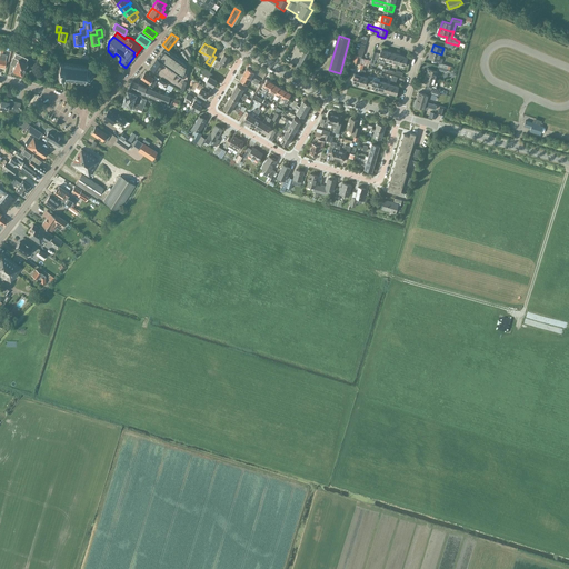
[(189,47),(181,51),(186,60),(195,55),(193,53),(193,52),(196,49),(192,47),(190,49),(189,47)]
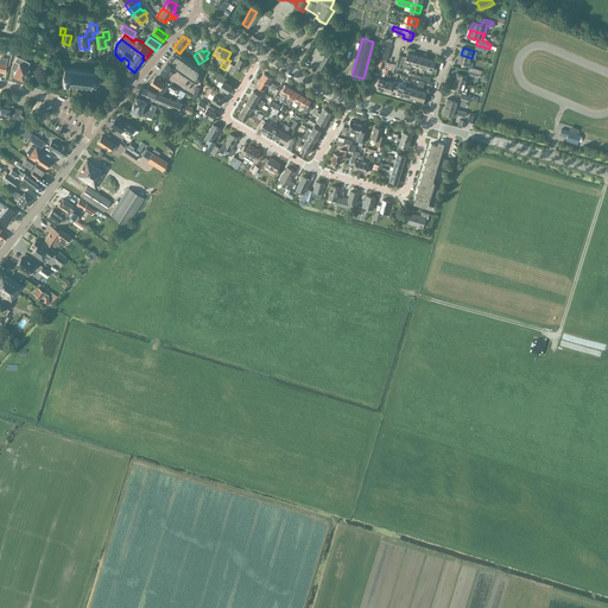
[(176,52),(169,62),(176,68),(175,69),(192,82),(196,84),(198,83),(200,78),(201,73),(200,70),(181,57),(182,56),(176,52)]
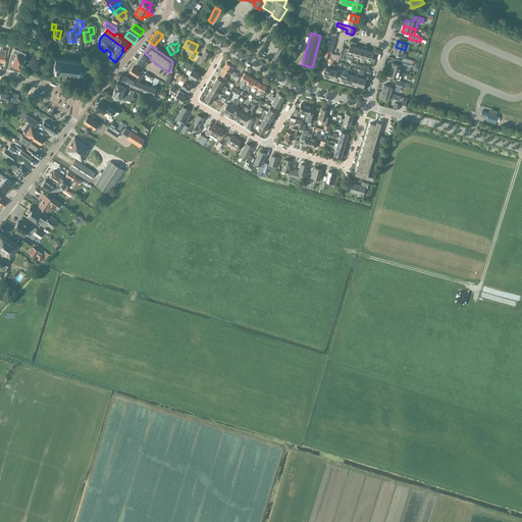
[(343,47),(341,53),(344,54),(348,55),(349,53),(354,55),(356,47),(350,45),(349,49),(347,48),(343,47)]
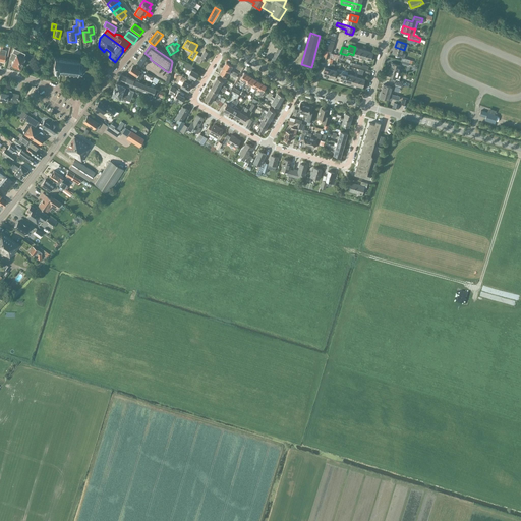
[(353,55),(359,56),(361,49),(355,47),(353,55)]
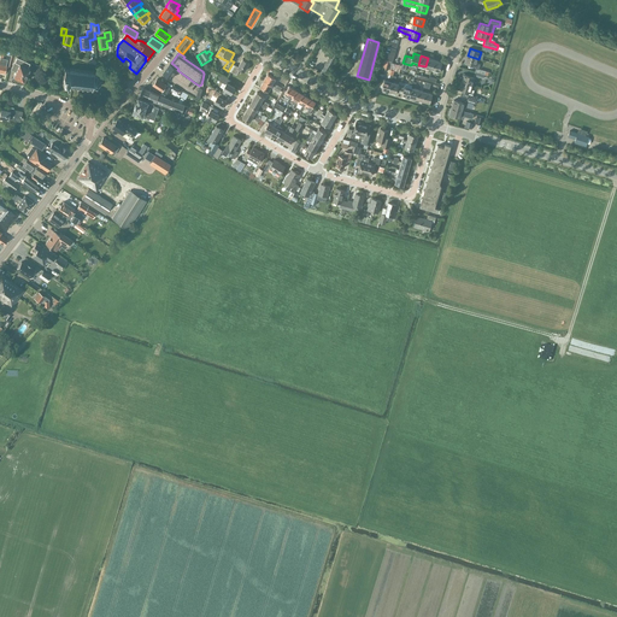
[(476,69),(476,72),(485,75),(486,71),(479,69),(481,64),(477,63),(479,59),(468,56),(465,63),(476,66),(475,68),(476,69)]
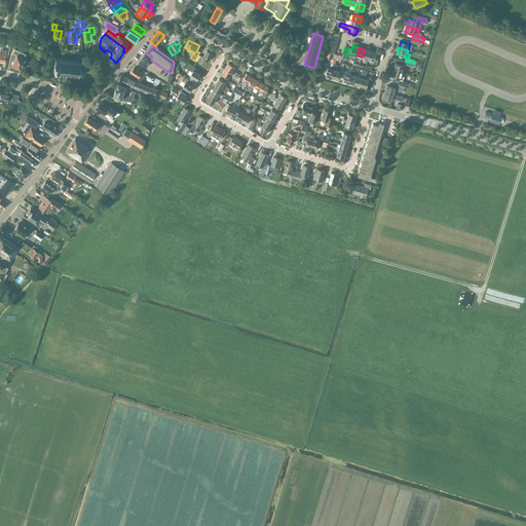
[(12,66),(20,70),(25,60),(21,58),(24,53),(15,49),(9,60),(13,62),(12,66)]
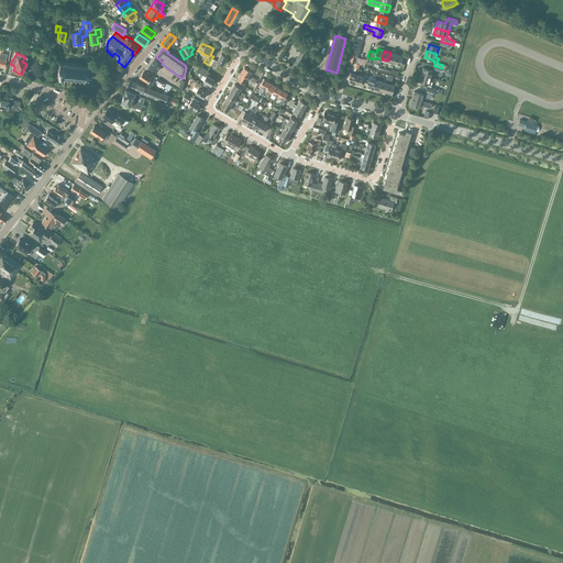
[(390,65),(394,65),(395,63),(397,55),(390,53),(388,61),(392,62),(390,65)]
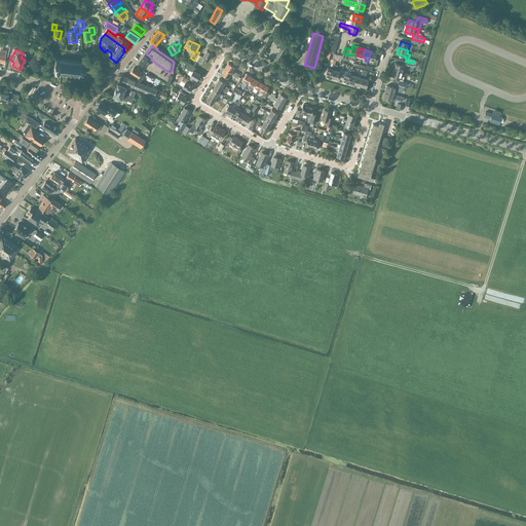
[(204,59),(209,61),(213,53),(208,50),(203,57),(200,55),(197,61),(201,64),(204,59)]
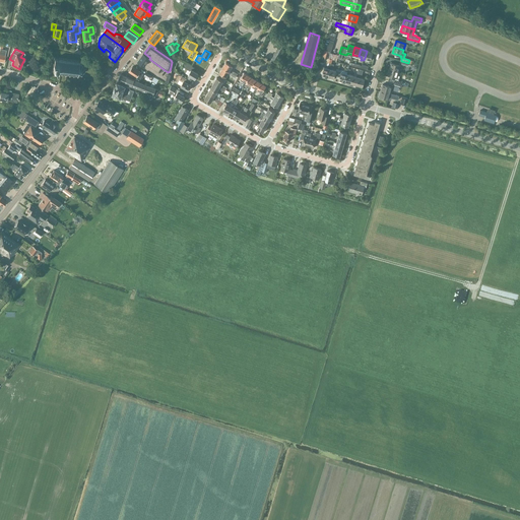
[(367,51),(365,58),(371,60),(372,60),(374,55),(373,54),(373,52),(367,51)]
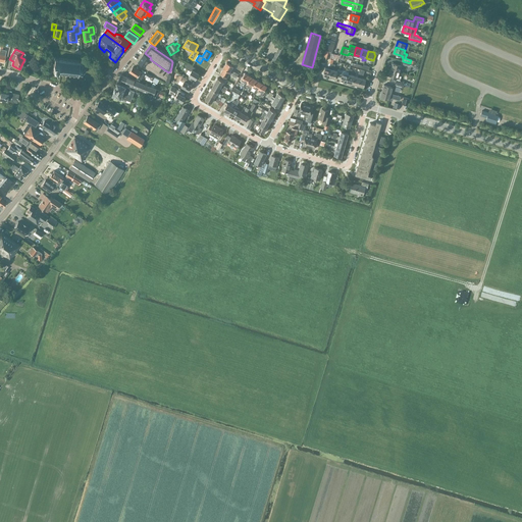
[(151,58),(145,54),(144,53),(138,61),(144,66),(151,58)]
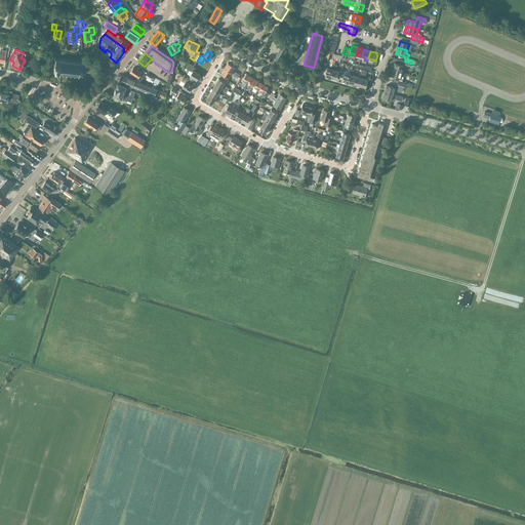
[(54,64),(53,64),(53,69),(54,69),(53,73),(56,73),(56,74),(58,74),(58,73),(62,74),(62,75),(63,75),(63,74),(66,74),(65,75),(67,75),(67,74),(69,75),(69,76),(71,76),(71,75),(73,75),(73,76),(75,77),(75,76),(77,76),(77,77),(78,77),(79,75),(81,75),(82,76),(83,75),(82,74),(83,72),(84,73),(85,72),(84,71),(84,69),(85,69),(85,67),(84,67),(83,66),(84,65),(83,64),(82,65),(79,64),(80,63),(79,62),(79,63),(77,63),(77,62),(76,62),(75,63),(73,63),(73,62),(71,61),(71,62),(69,62),(69,61),(68,61),(67,62),(65,61),(65,59),(64,59),(63,61),(59,61),(61,59),(58,59),(58,61),(55,59),(54,64)]
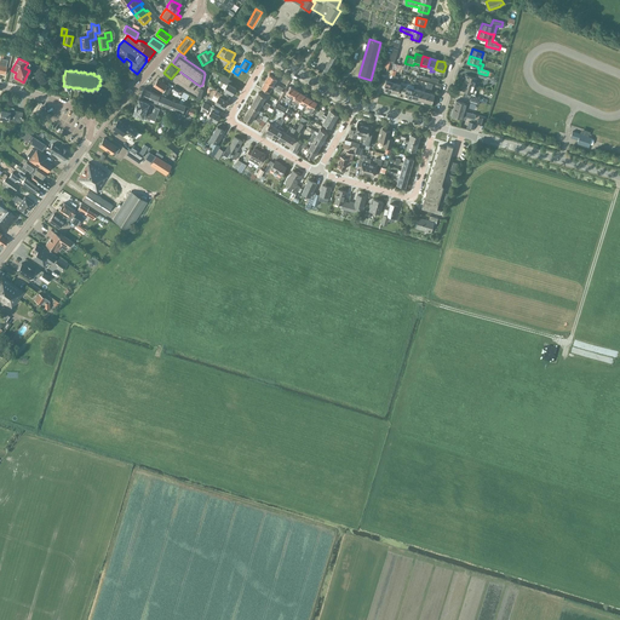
[(269,74),(265,81),(283,91),(286,90),(287,87),(285,86),(283,89),(281,86),(275,82),(277,79),(269,74)]
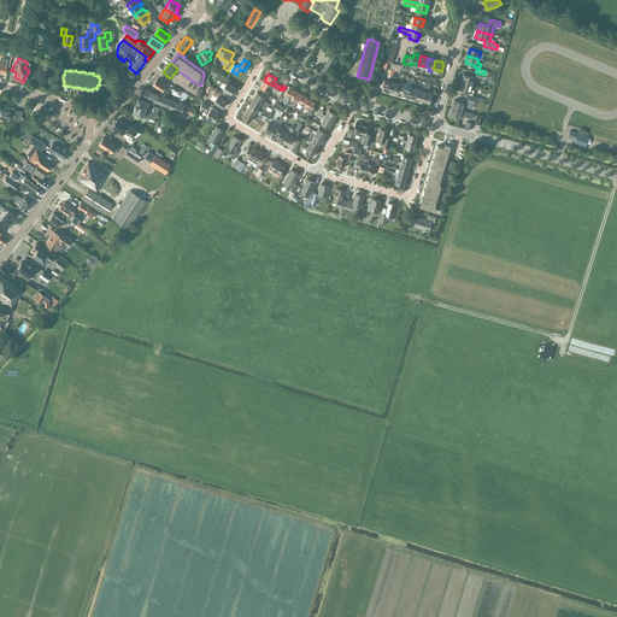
[(229,80),(224,76),(222,75),(218,80),(225,84),(223,89),(231,94),(235,87),(228,83),(229,80)]
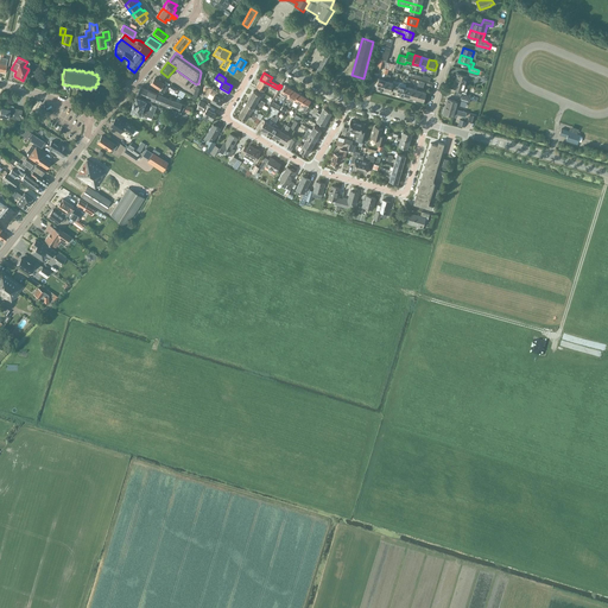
[(379,78),(377,88),(384,90),(388,75),(385,74),(384,77),(385,78),(384,80),(379,78)]
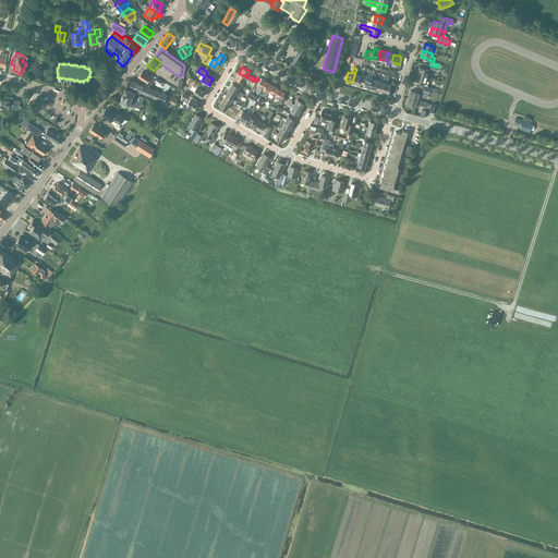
[(429,71),(420,68),(417,74),(427,77),(429,71)]
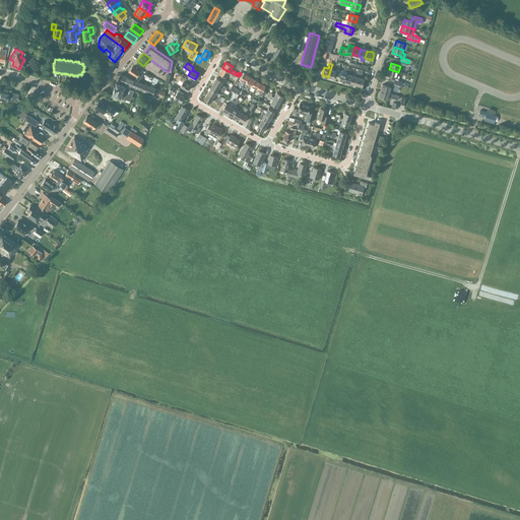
[(332,64),(328,77),(334,78),(335,76),(337,77),(339,71),(336,71),(332,69),(332,68),(333,68),(334,65),(333,65),(332,64)]
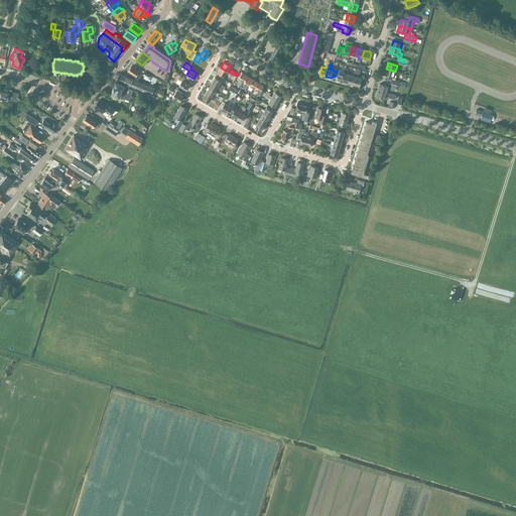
[(131,67),(128,72),(139,79),(143,74),(140,72),(131,67)]
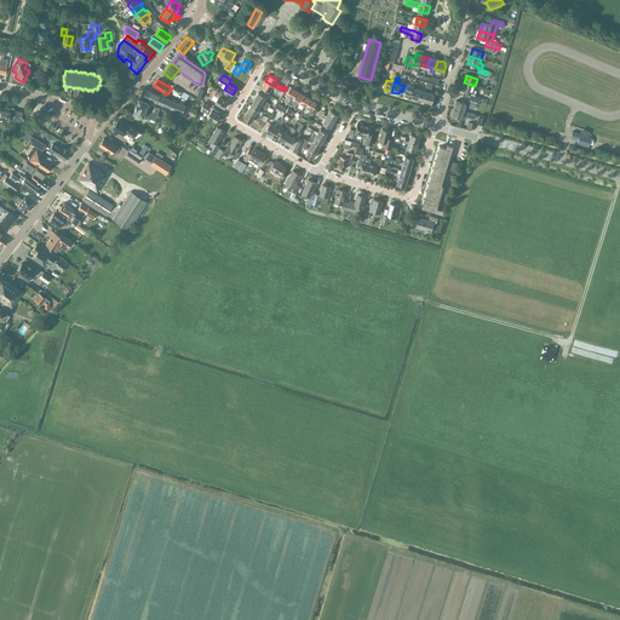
[(265,81),(262,87),(269,92),(273,87),(282,93),(283,91),(265,81)]
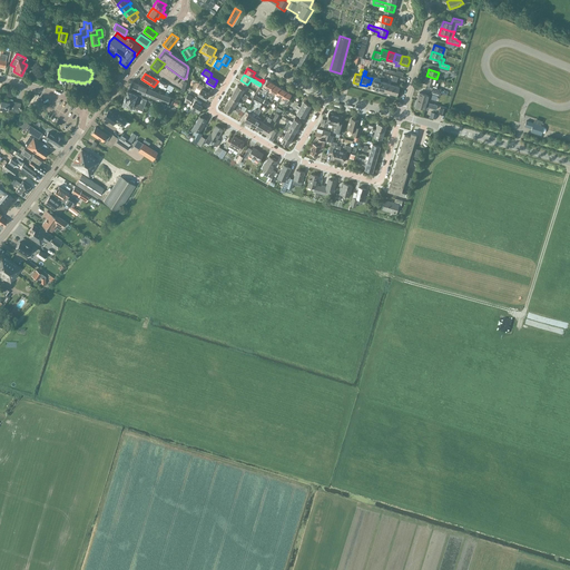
[(372,78),(370,85),(372,85),(372,88),(379,90),(382,76),(380,75),(379,79),(374,78),(374,79),(372,78)]
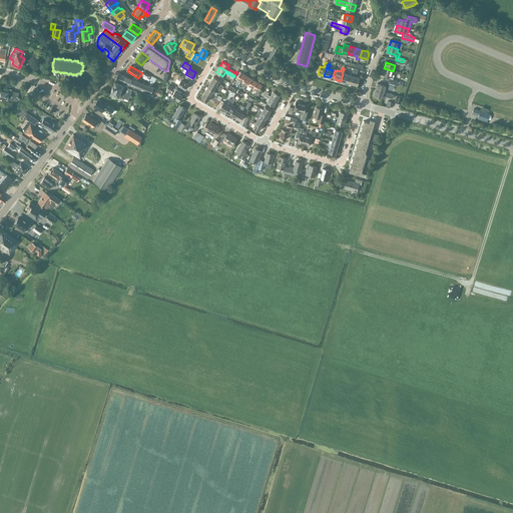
[(346,72),(347,69),(344,68),(341,81),(347,82),(349,75),(345,73),(345,72),(346,72)]
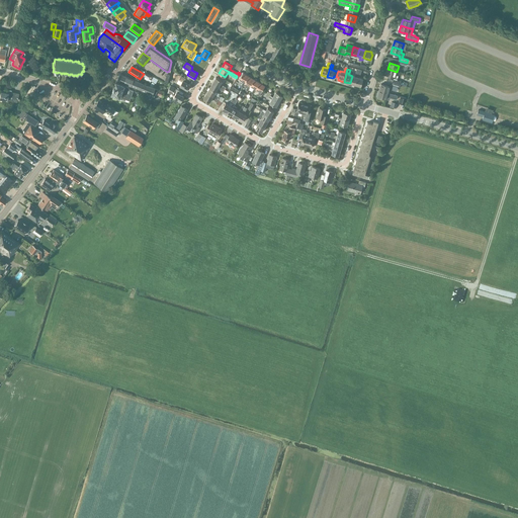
[(350,83),(355,85),(360,70),(357,69),(355,75),(356,75),(355,77),(352,76),(350,83)]
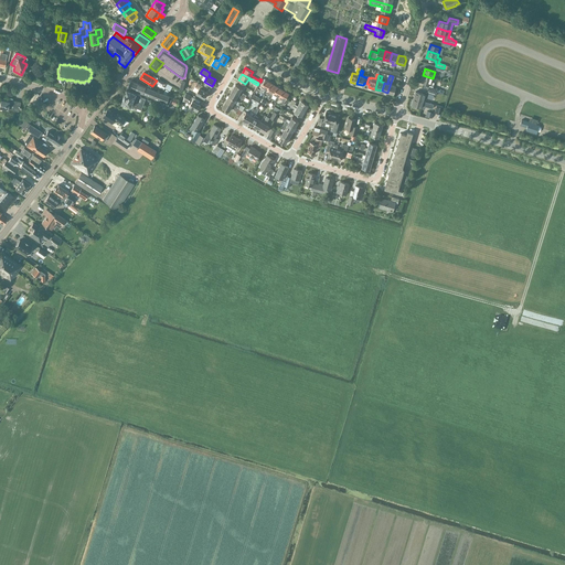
[(428,91),(437,93),(438,89),(433,87),(434,83),(432,82),(433,78),(423,75),(422,82),(430,85),(428,91)]
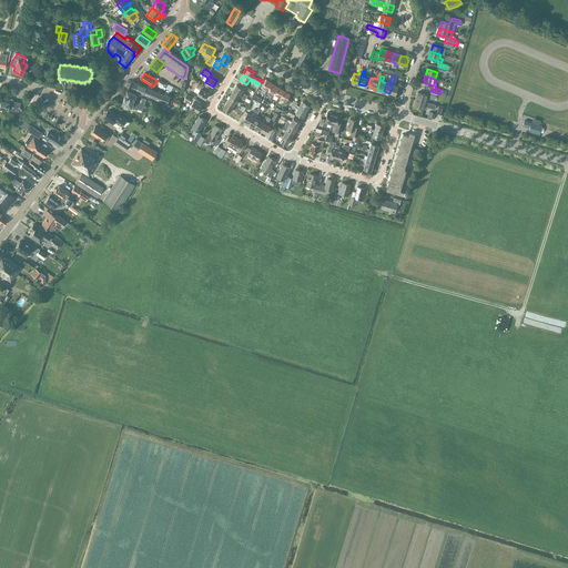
[(396,80),(397,77),(395,77),(389,93),(396,95),(398,87),(394,85),(395,83),(396,83),(397,80),(396,80)]
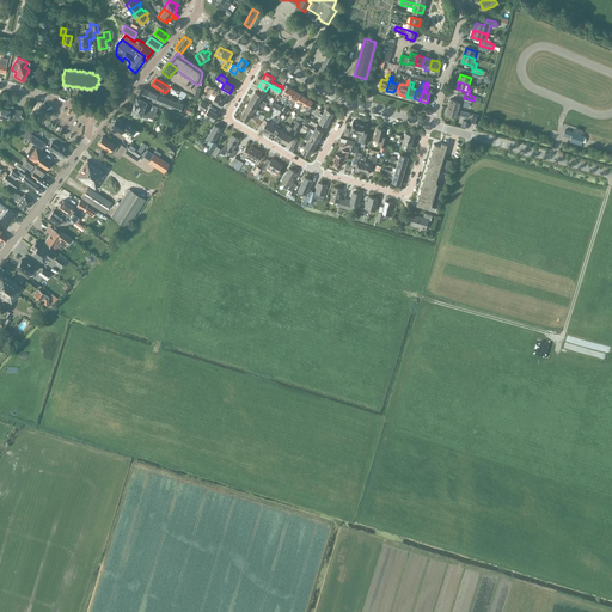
[(285,102),(287,103),(289,99),(291,98),(289,97),(293,90),(287,86),(283,93),(288,96),(285,102)]
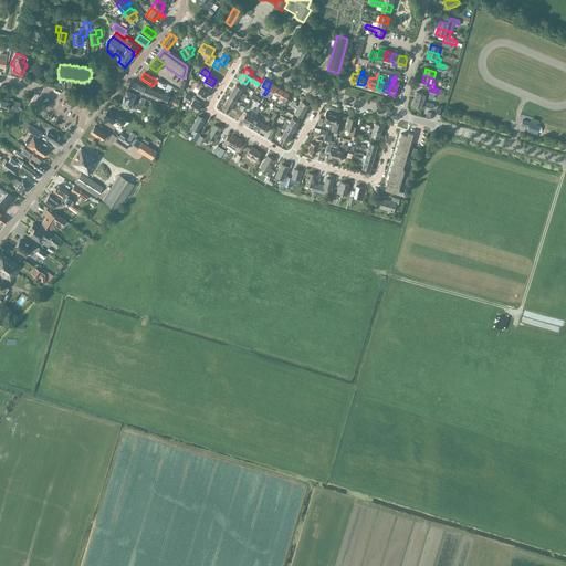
[(142,93),(144,87),(130,82),(128,87),(142,93)]
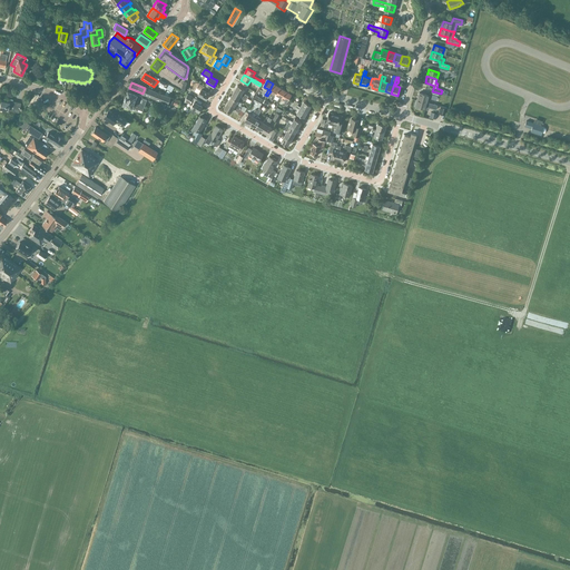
[(271,91),(269,92),(273,95),(272,98),(273,99),(276,94),(275,94),(278,87),(277,86),(277,85),(275,82),(274,84),(273,84),(269,90),(271,91)]
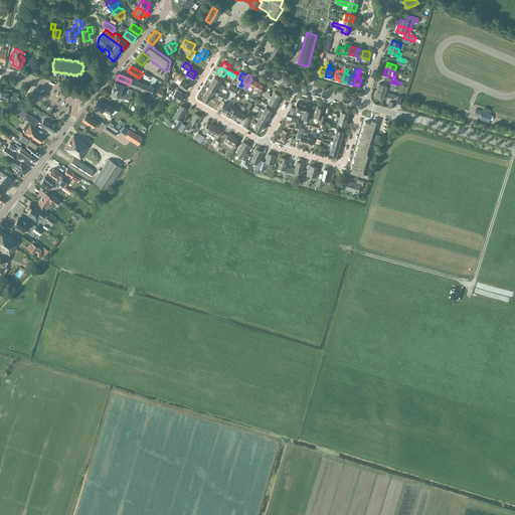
[(181,75),(177,81),(180,83),(179,86),(186,90),(189,84),(188,83),(184,81),(186,78),(185,77),(181,75)]
